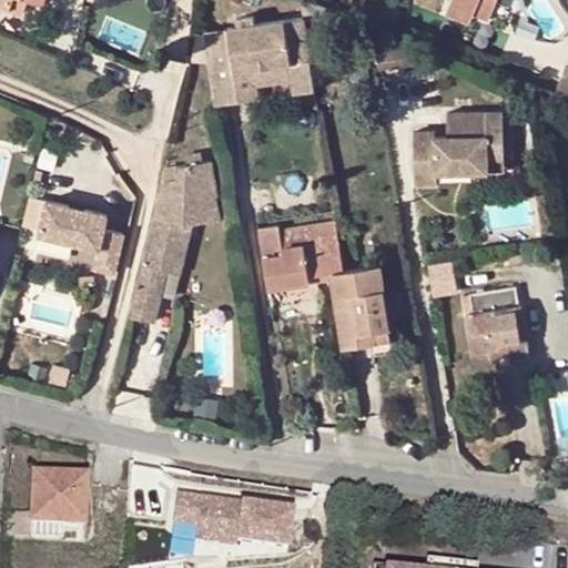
[(0,0),(0,7),(12,11),(17,0),(28,0),(29,0),(41,4),(42,0),(0,0)]
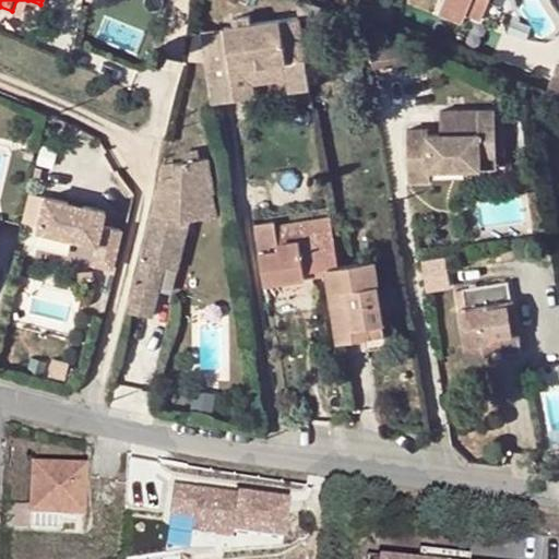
[(23,15),(28,0),(27,0),(16,0),(12,11),(23,15)]
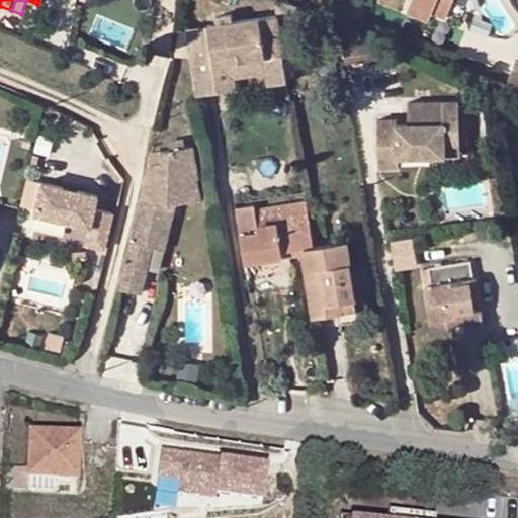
[(450,0),(407,0),(408,1),(429,10),(444,16),(450,0)]
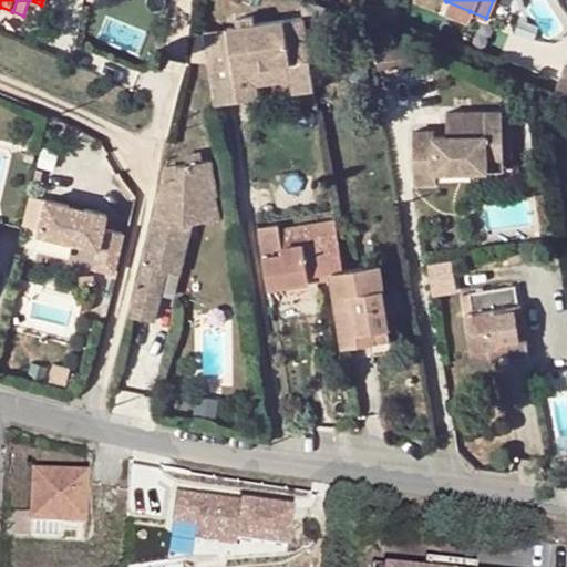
[(470,11),(446,1),(442,12),(465,22),(470,11)]
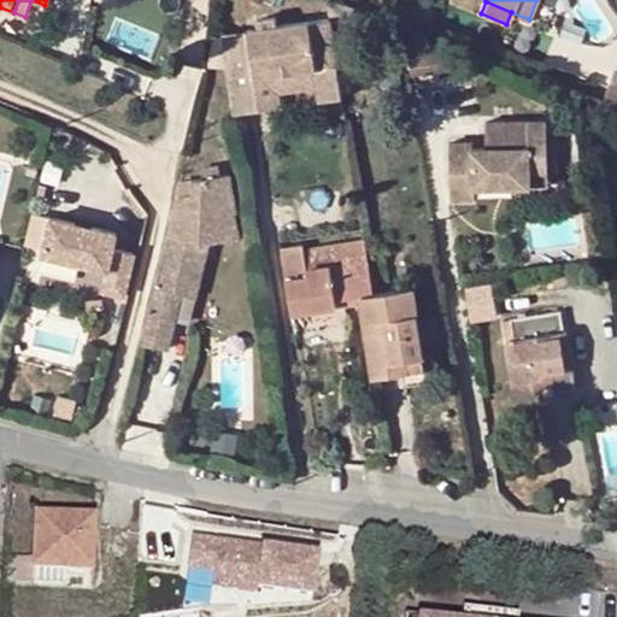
[(350,5),(329,9),(334,39),(354,36),(350,5)]
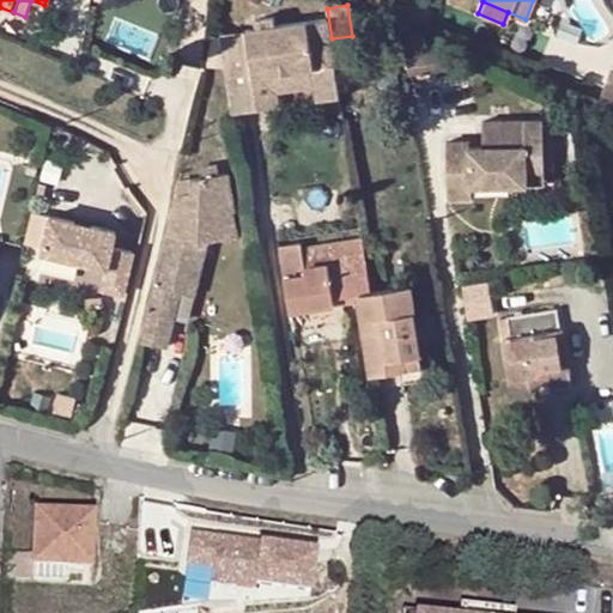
[(341,98),(328,19),(275,28),(274,18),(255,22),(256,30),(246,32),(258,111),(279,108),(277,95),(280,93),(278,76),(314,71),(316,89),(319,102),(341,98)]
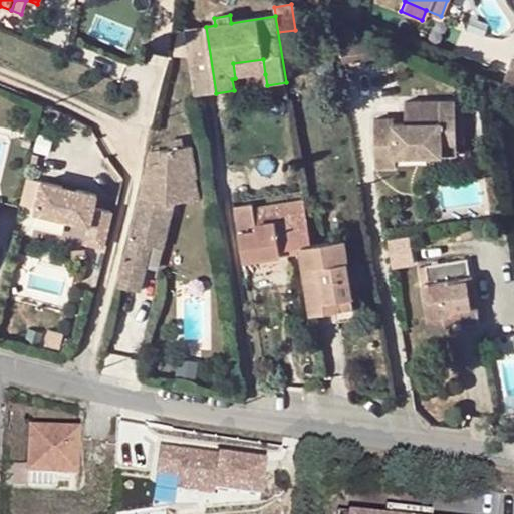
[(191,58),(187,31),(179,29),(173,54),(191,58)]
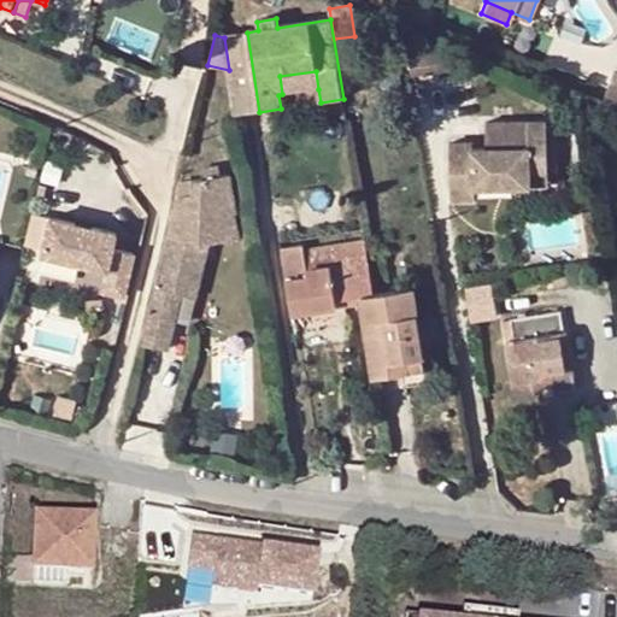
[(393,46),(375,48),(377,66),(395,64),(393,46)]
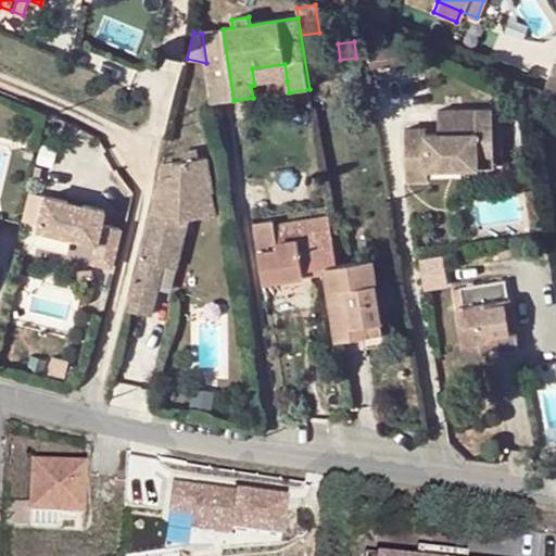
[(285,64),(252,68),(254,85),(287,80),(285,64)]
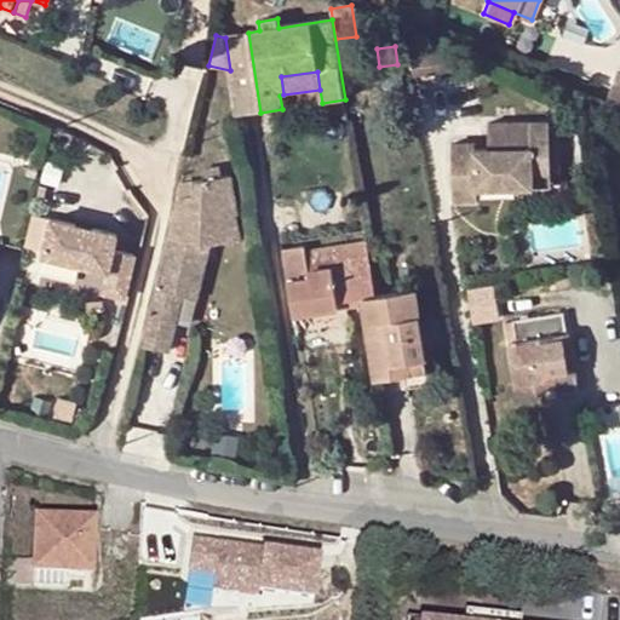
[(237,128),(231,101),(220,103),(225,130),(237,128)]
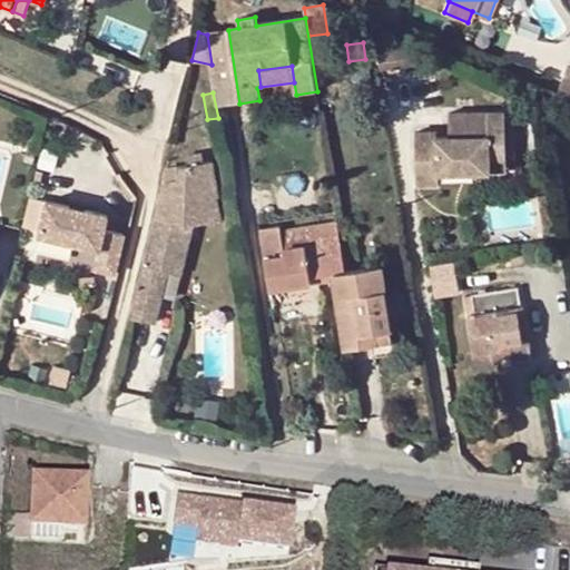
[(474,161),(508,160),(504,112),(450,114),(451,134),(438,135),(416,135),(416,187),(441,187),(441,175),(474,174),(474,161)]
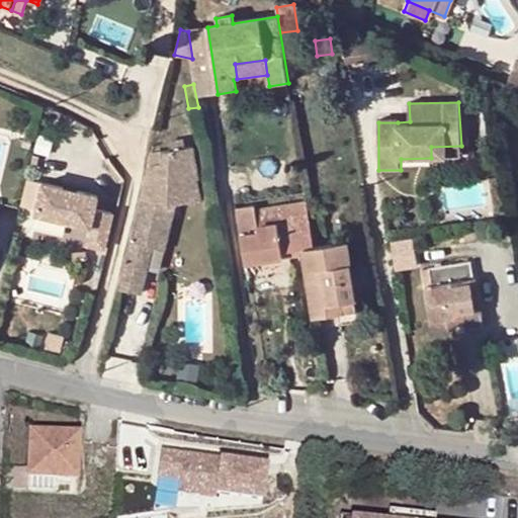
[(165,177),(147,179),(131,246),(130,251),(151,256),(162,258),(170,228),(170,206),(199,200),(196,179),(199,179),(193,146),(180,149),(178,140),(165,142),(166,151),(161,152),(165,177)]
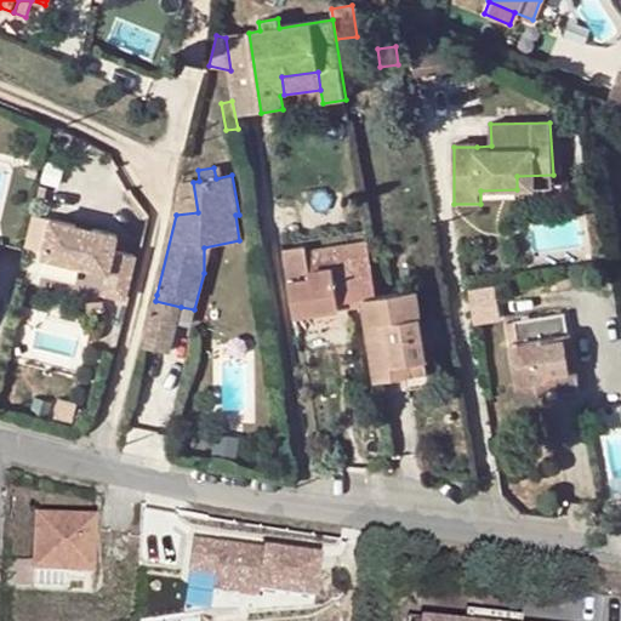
[(553,188),(553,175),(517,176),(517,189),(553,188)]
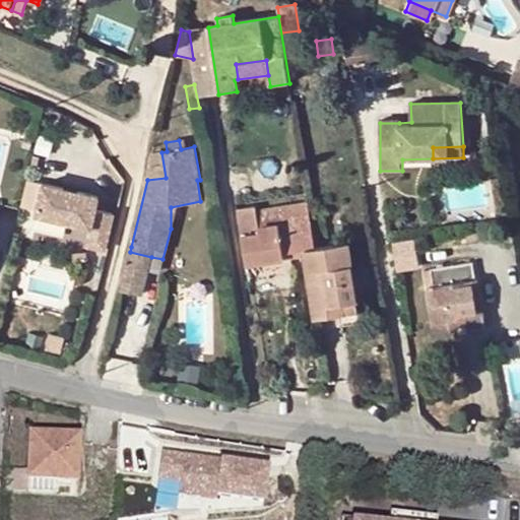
[(101,196),(45,183),(39,212),(71,220),(71,221),(93,226),(89,245),(107,249),(115,212),(98,208),(101,196)]
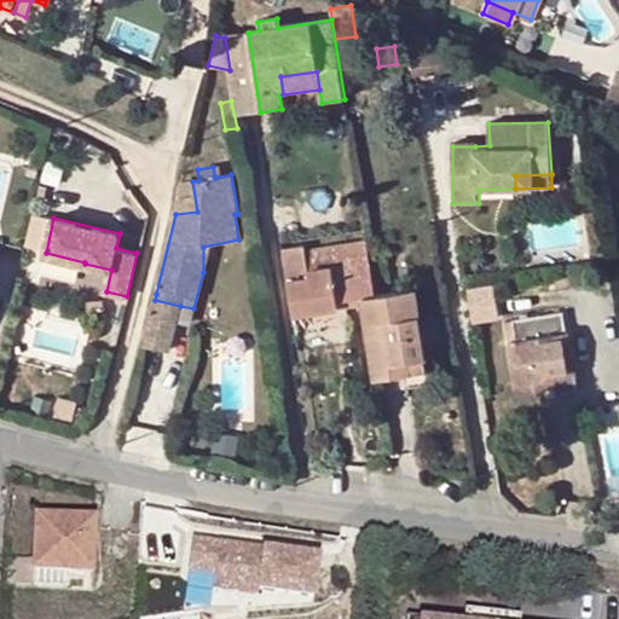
[(295,314),(364,304),(363,299),(375,296),(366,243),(308,253),(307,247),(284,249),(285,256),(290,281),(295,314)]
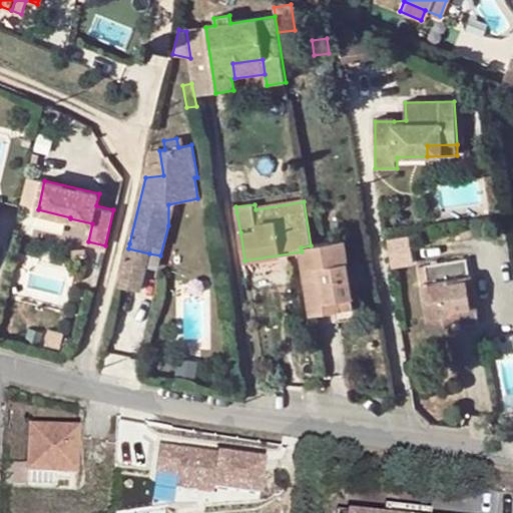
[(407,238),(384,242),(389,270),(411,266),(407,238)]
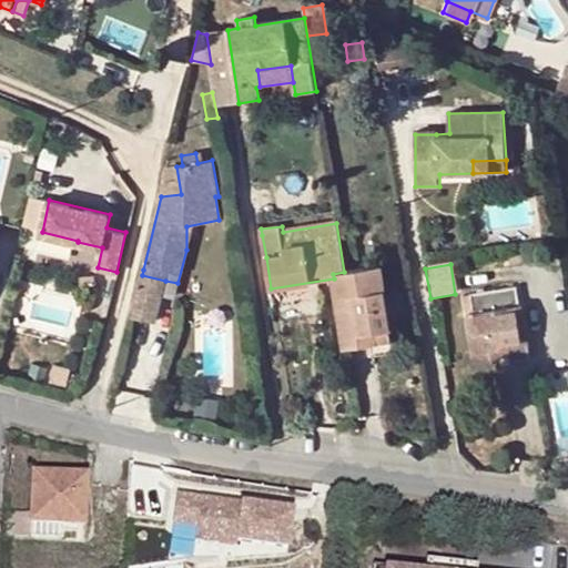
[(379,265),(344,272),(333,274),(334,279),(345,347),(374,343),(372,330),(389,326),(379,265)]
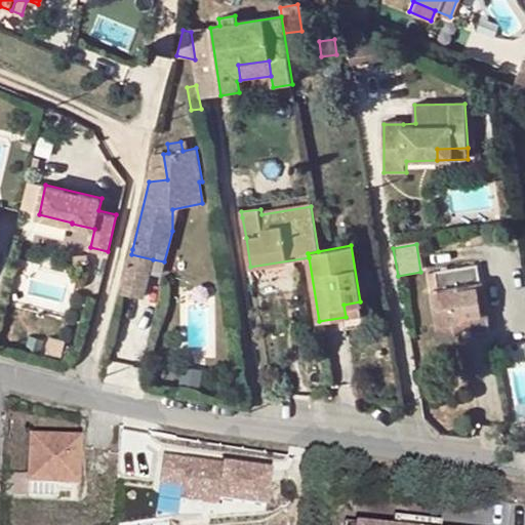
[(153,259),(131,254),(126,273),(149,278),(153,259)]
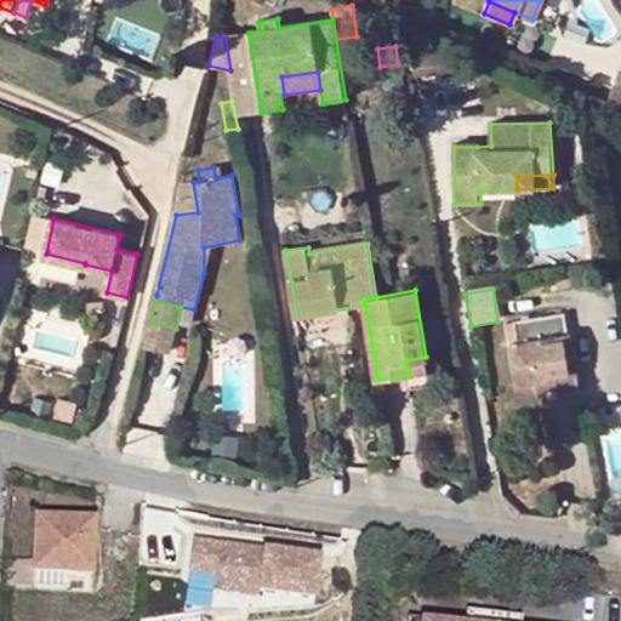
[(547,381),(559,380),(577,376),(570,334),(568,335),(563,317),(517,324),(508,325),(512,345),(522,394),(548,389),(547,381)]
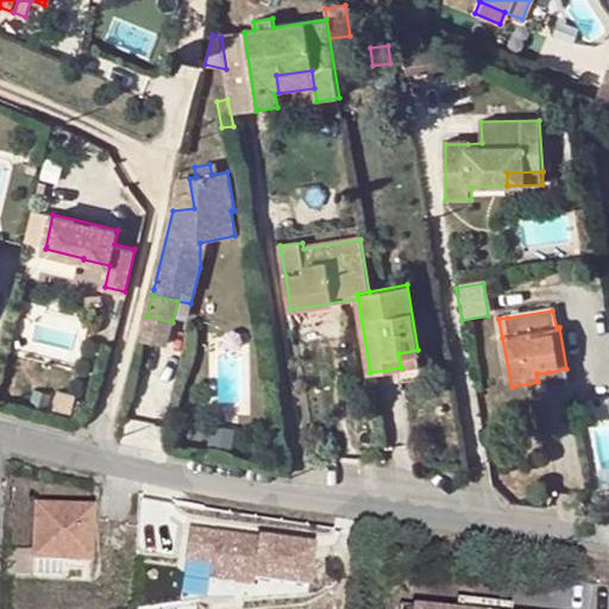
[(173,322),(146,316),(139,345),(165,352),(173,322)]
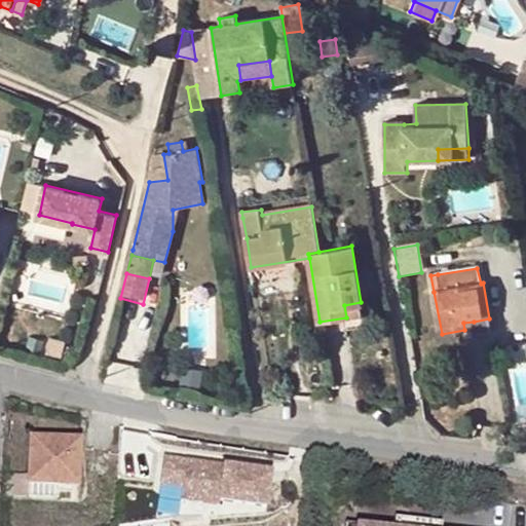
[(363,314),(361,302),(344,305),(346,317),(363,314)]
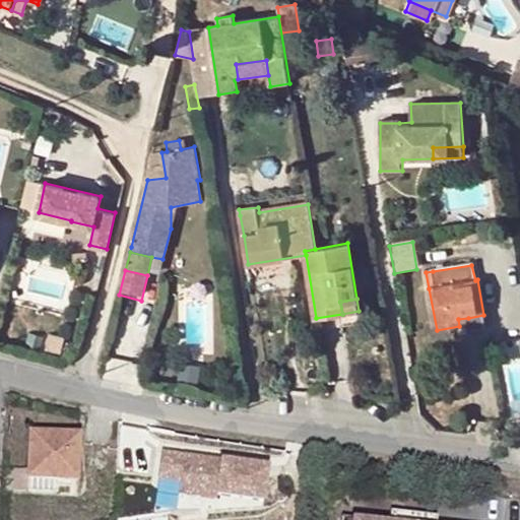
[(469,325),(468,318),(458,319),(459,326),(469,325)]
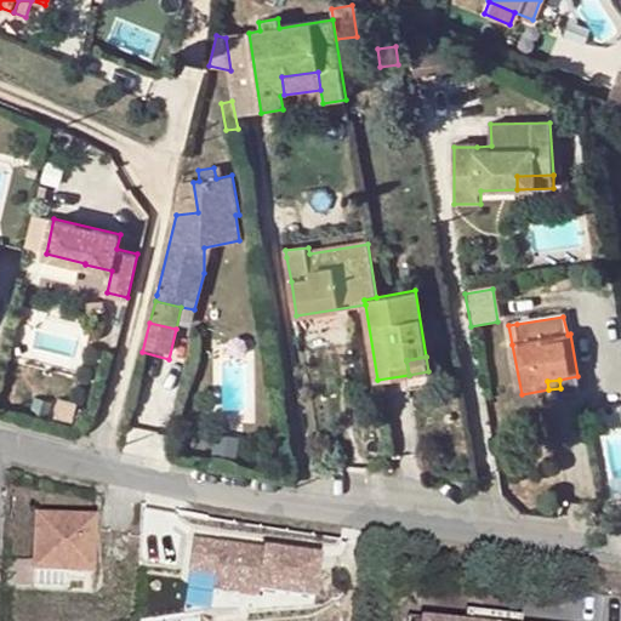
[(620,433),(604,434),(608,491),(620,489),(620,433)]
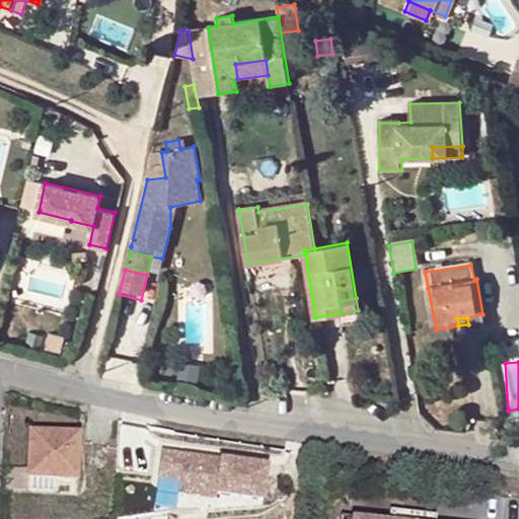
[(32,434),(30,471),(31,478),(59,479),(79,479),(80,436),(32,434)]
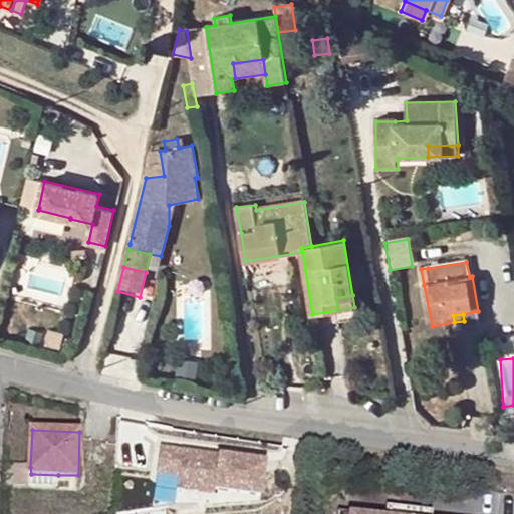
[(266,462),(162,447),(159,474),(180,477),(179,489),(216,494),(216,490),(261,496),(266,462)]
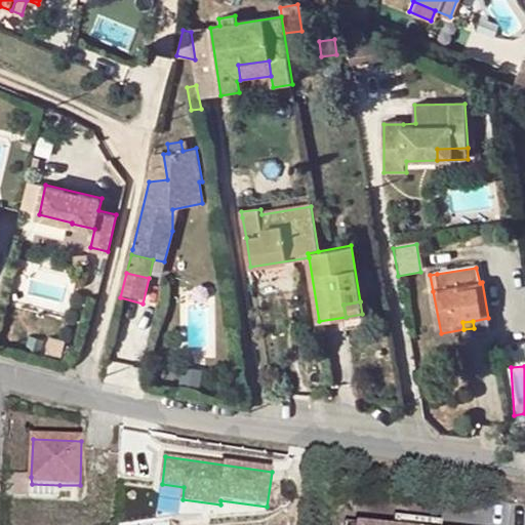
[(32,484),(31,477),(7,476),(6,496),(58,497),(59,485),(32,484)]
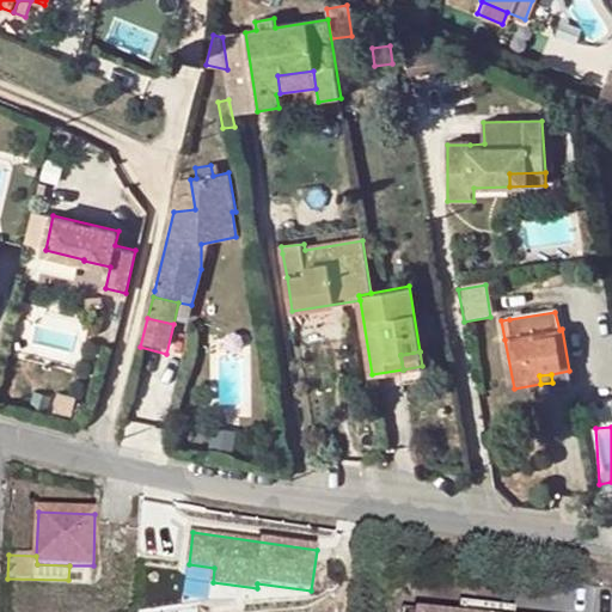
All buildings are outlined.
